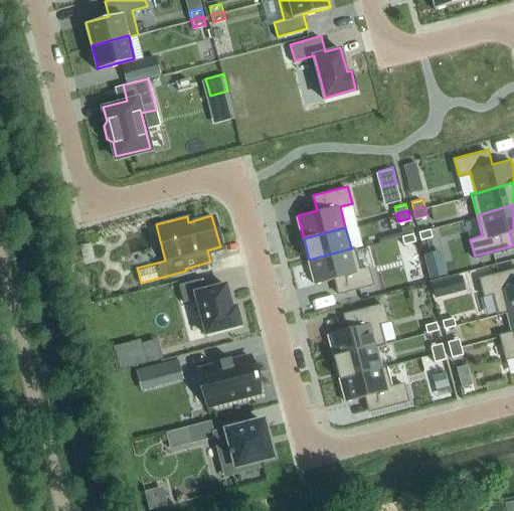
[(431,227),(418,230),(420,238),(433,235),(431,227)]
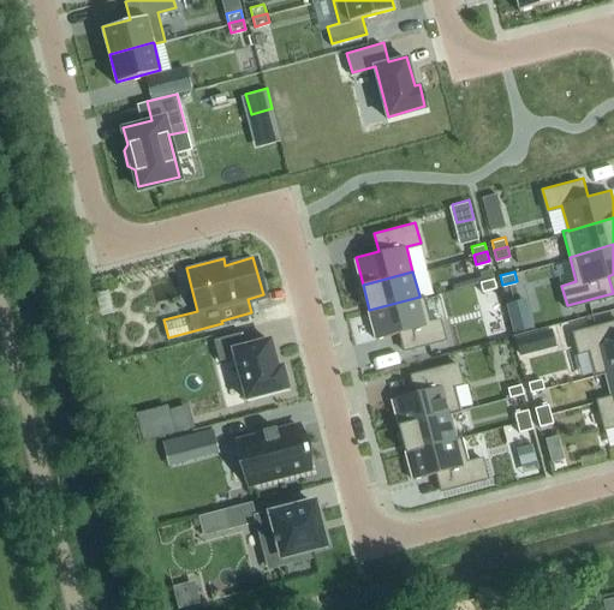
[(494,276),(480,280),(482,289),(496,286),(494,276)]
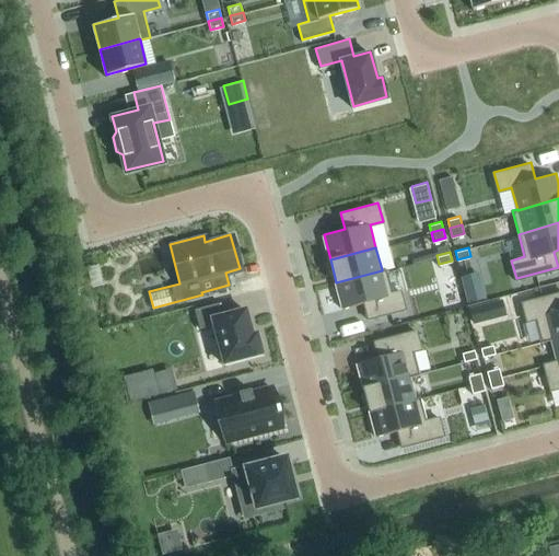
[(382,270),(336,282),(342,308),(364,301),(369,317),(405,308),(400,289),(393,291),(386,268),(382,269),(382,270)]
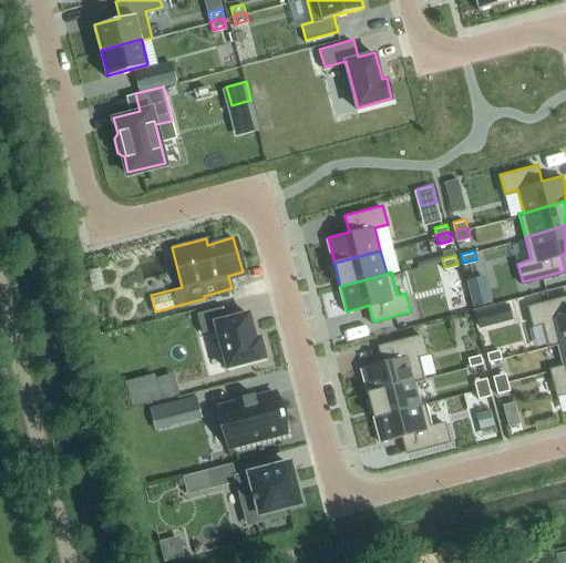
[(467,279),(474,304),(491,299),(487,287),(483,288),(480,276),(467,279)]
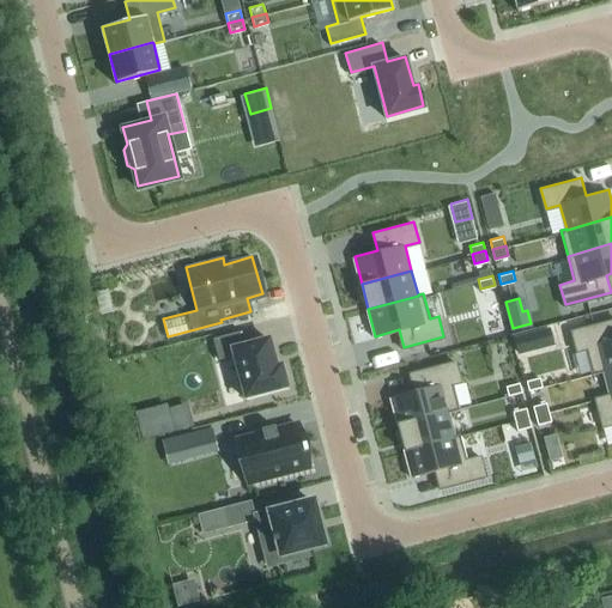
[(611,318),(571,329),(577,350),(586,347),(592,374),(604,370),(603,369),(611,365),(611,318)]
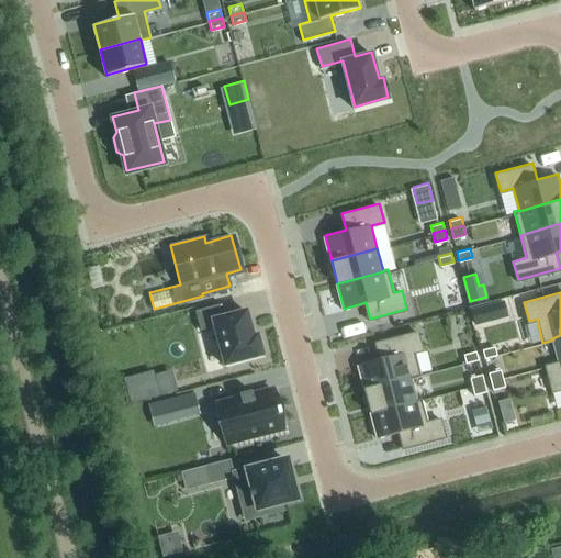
[(222,302),(194,310),(200,328),(214,325),(224,364),(262,354),(257,334),(253,335),(246,310),(225,315),(222,302)]
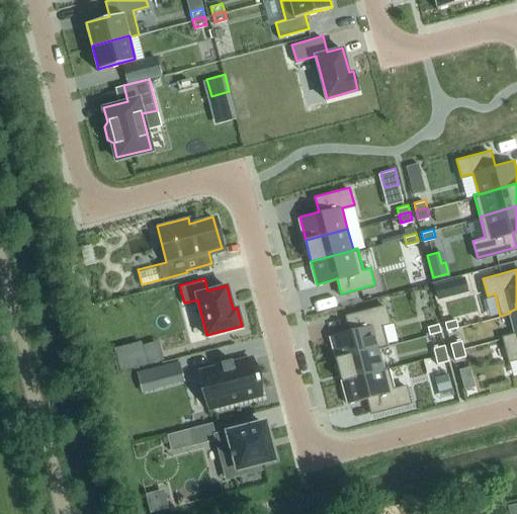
[(435,283),(438,294),(453,290),(450,279),(435,283)]
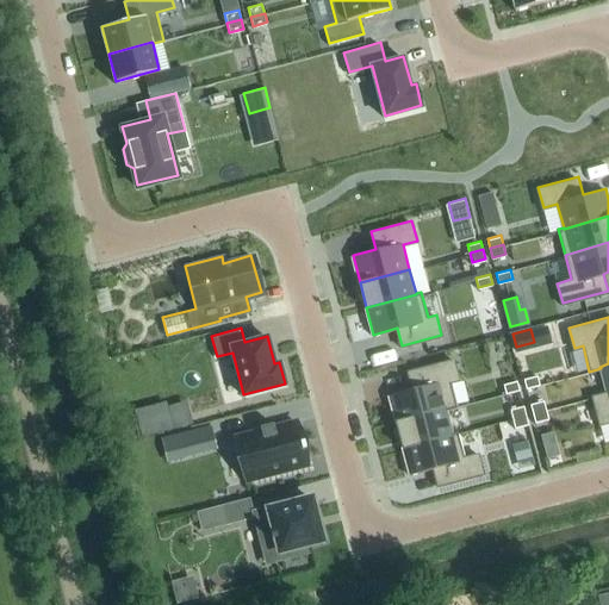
[(454,359),(408,370),(412,387),(389,394),(396,420),(446,407),(446,410),(457,406),(451,381),(459,379),(454,359)]
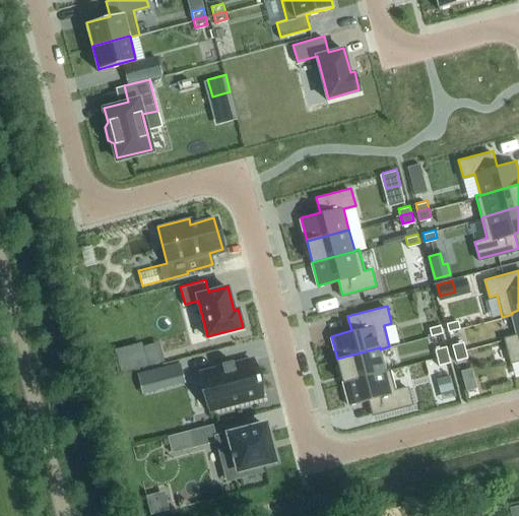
[(458,319),(446,322),(448,330),(460,327),(458,319)]
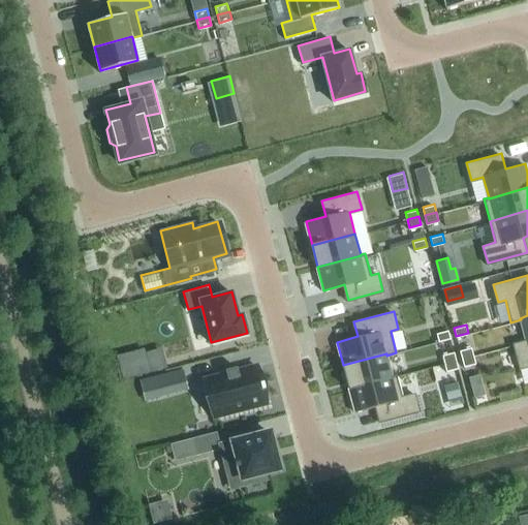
[(448,329),(436,332),(438,340),(451,337),(448,329)]
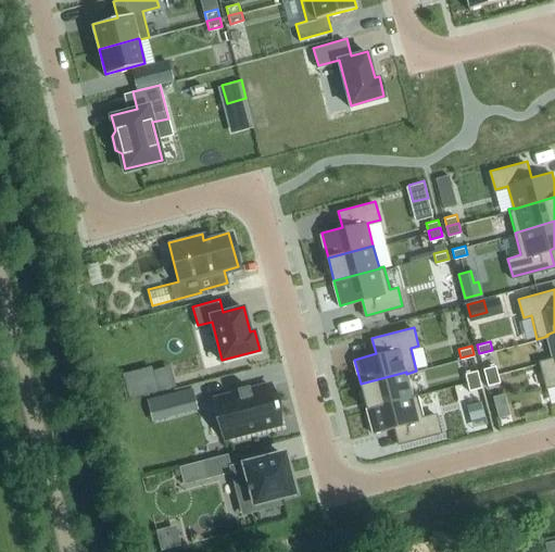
[(553,356),(540,361),(546,386),(554,384),(554,359),(553,359),(553,356)]
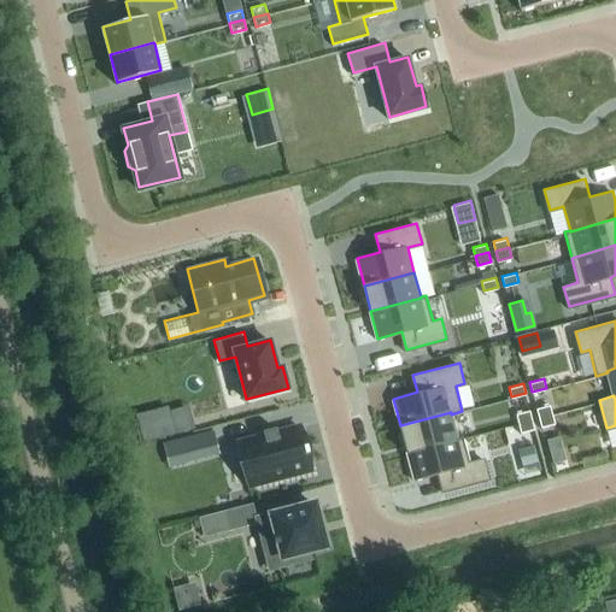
[(550,404),(537,407),(539,417),(552,413),(550,404)]
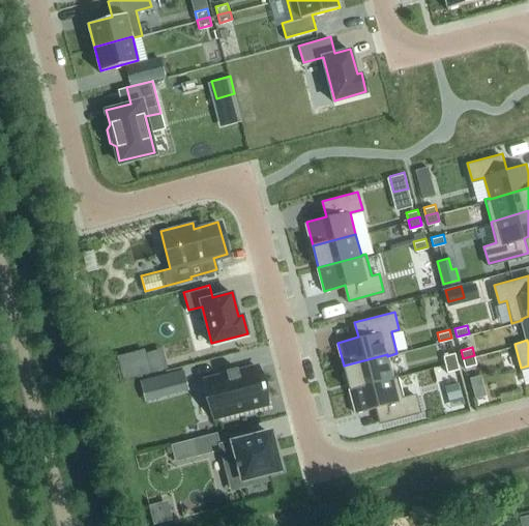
[(454,352),(443,354),(445,362),(457,359),(454,352)]
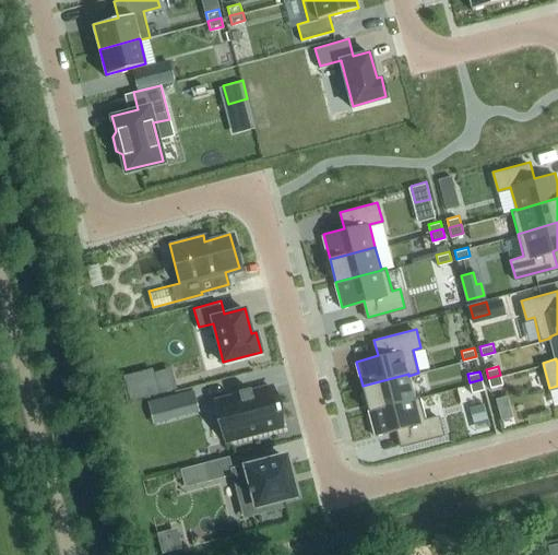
[(408,374),(363,386),(369,410),(414,398),(414,397),(408,376),(408,374)]
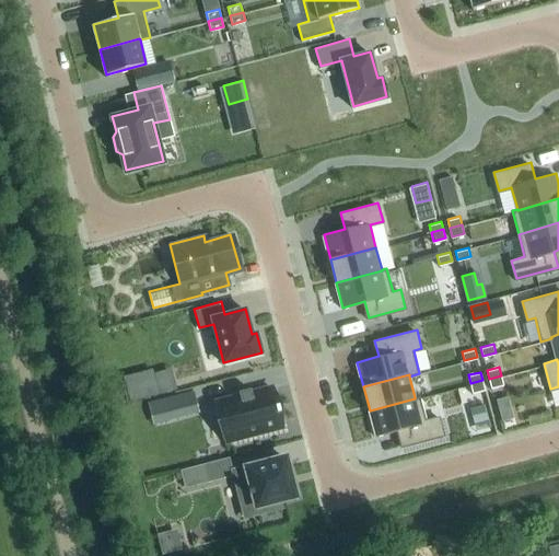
[(501,375),(489,379),(491,387),(503,384),(501,375)]
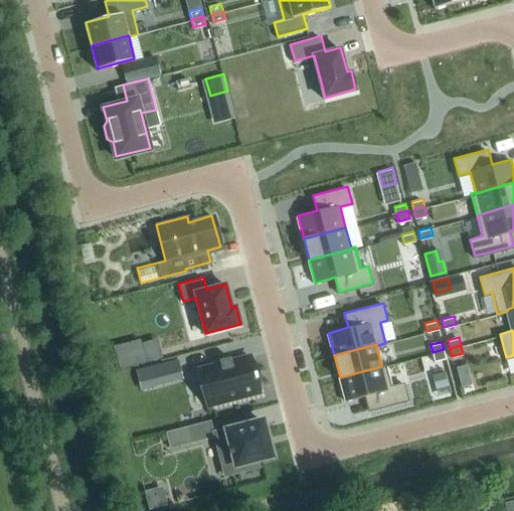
[(444,349),(433,352),(435,360),(446,357),(444,349)]
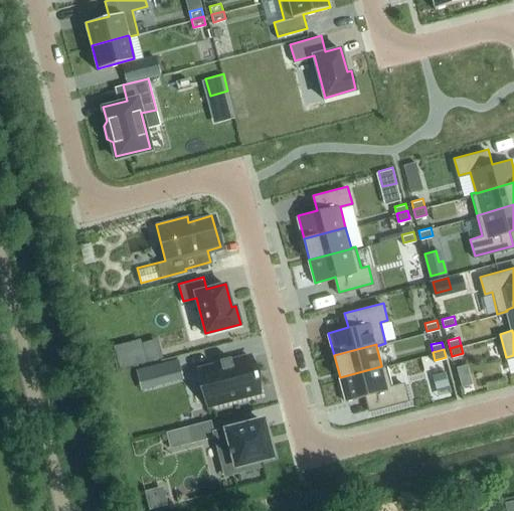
[(220,362),(199,367),(208,404),(260,391),(249,354),(231,359),(230,356),(229,356),(229,359),(221,361),(220,358),(219,359),(220,362)]
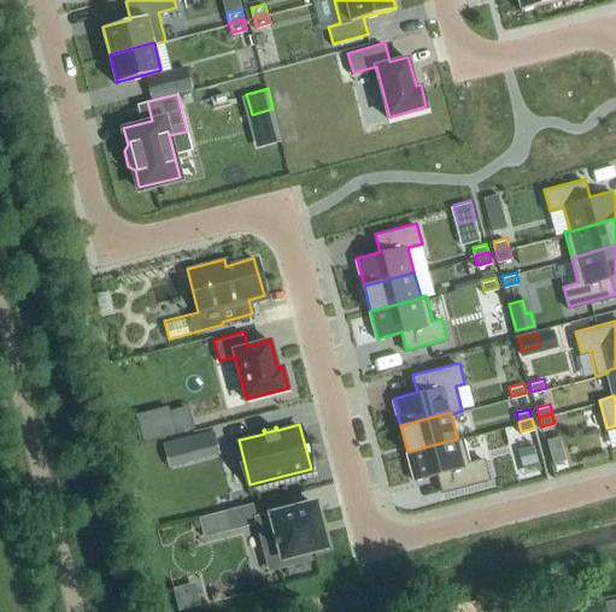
[(220,449),(215,429),(186,435),(192,457),(220,449)]
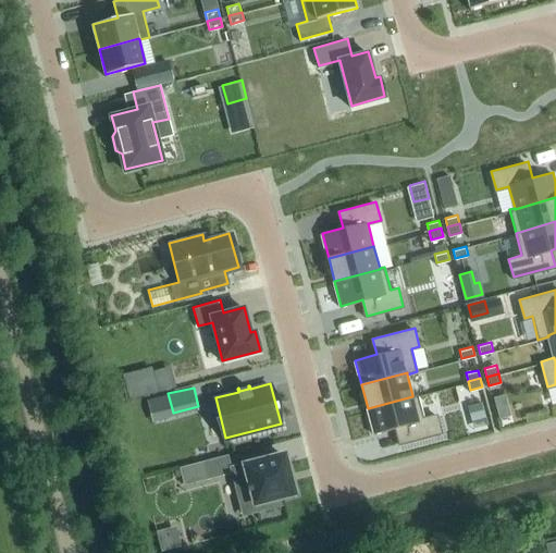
[(412,396),(368,408),(374,432),(395,427),(399,443),(442,432),(436,414),(423,417),(418,393),(412,395),(412,396)]
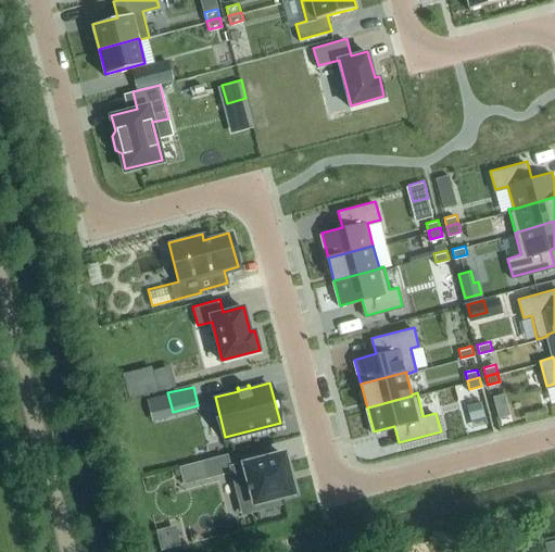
[(246,461),(230,465),(238,490),(246,488),(250,503),(254,502),(255,507),(279,501),(277,496),(293,491),(282,452),(246,462),(246,461)]
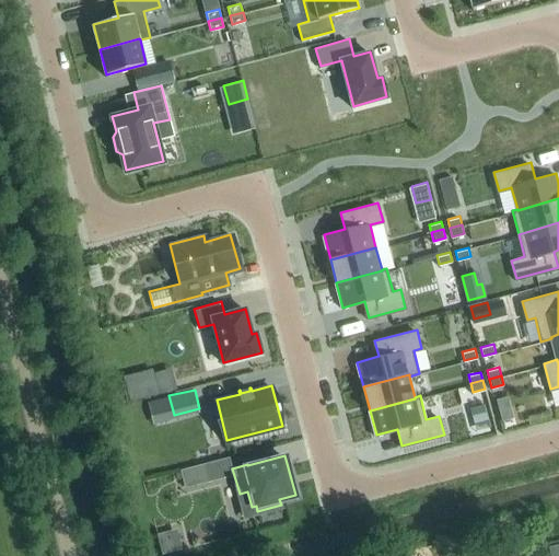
[(245,520),(224,525),(228,536),(248,531),(245,520)]
